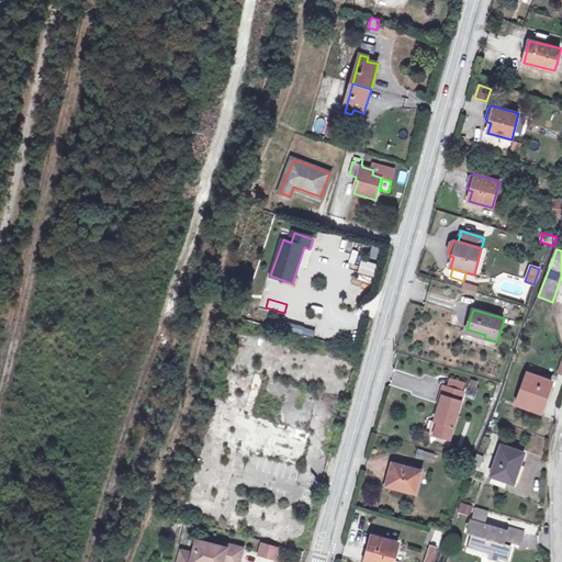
[(313,337),(315,330),(293,324),(291,332),(313,337)]
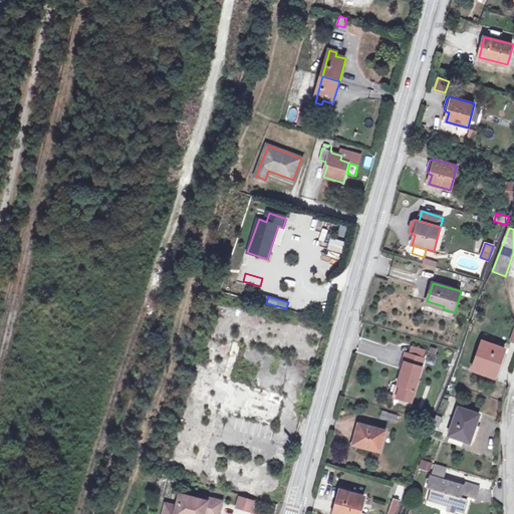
[(506,349),(483,341),(473,369),(495,377),(506,349)]
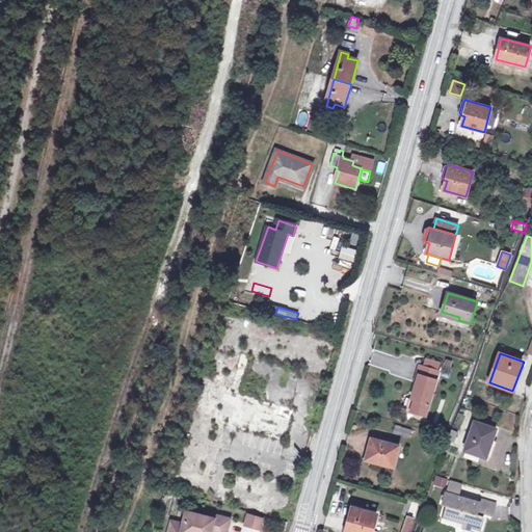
[(426,417),(441,371),(422,366),(407,410),(426,417)]
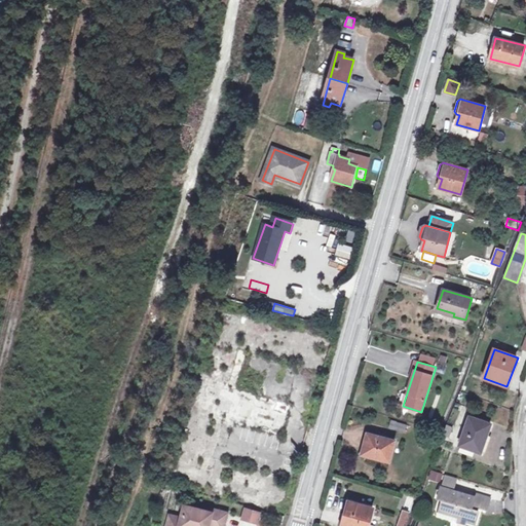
[(460,446),(481,453),(491,424),(470,417),(460,446)]
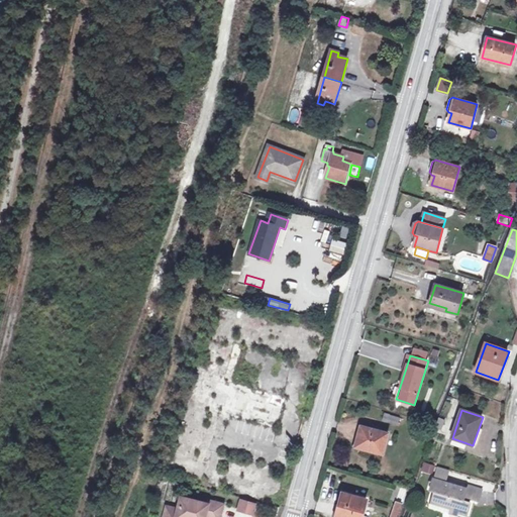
[(202,448),(210,449),(219,414),(211,412),(202,448)]
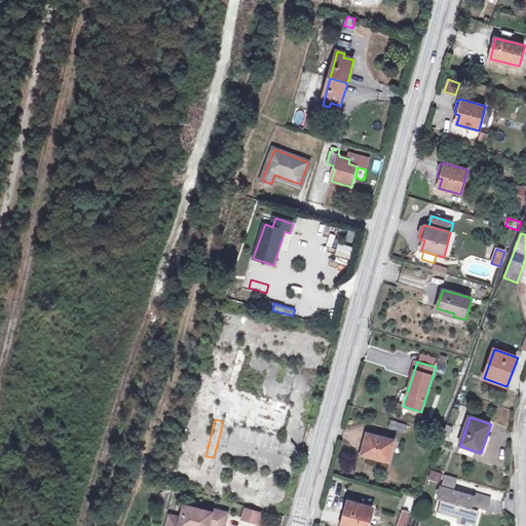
[(389,427),(405,431),(407,425),(397,423),(397,422),(391,420),(389,427)]
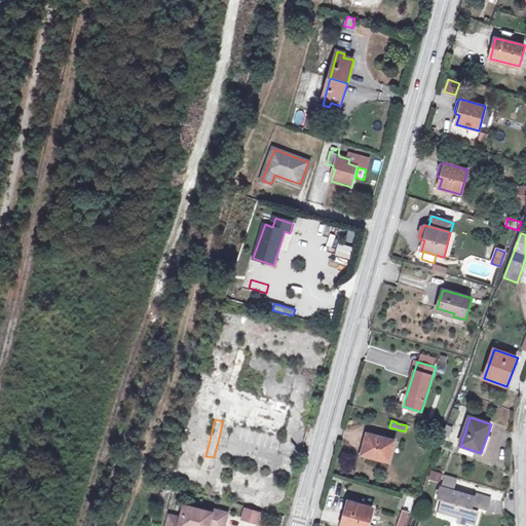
[(453,427),(447,424),(443,435),(449,438),(453,427)]
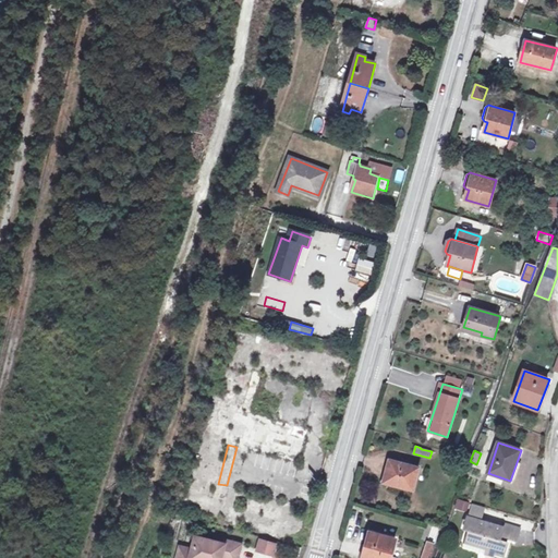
[(423,459),(421,466),(435,470),(437,462),(423,459)]
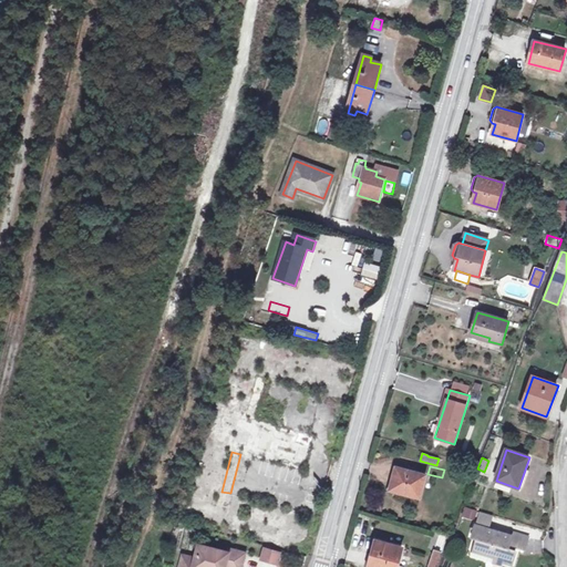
[(397,467),(390,491),(420,498),(426,475),(397,467)]
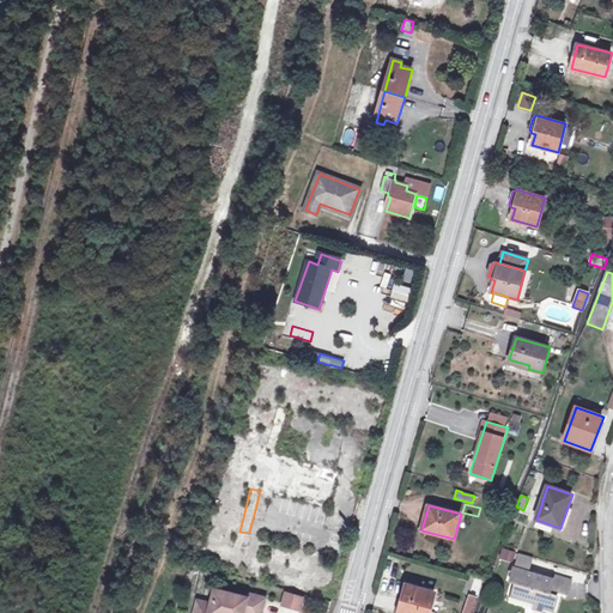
[(317,527),(325,528),(329,510),(322,508),(317,527)]
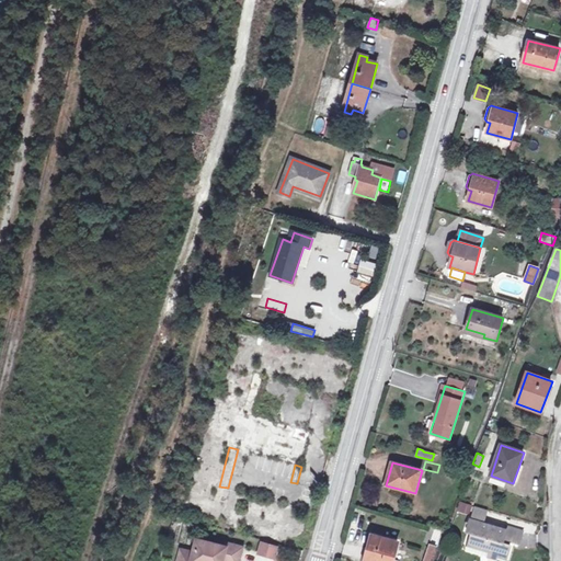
[(462,502),(460,510),(470,513),(473,505),(462,502)]
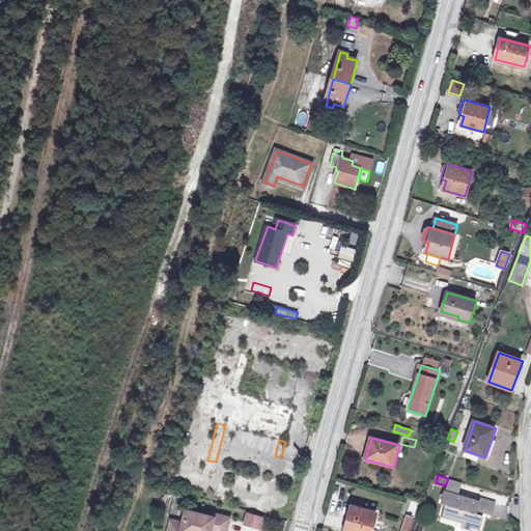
[(497,503),(482,498),(481,501),(448,490),(444,503),(447,504),(444,516),(464,523),(473,526),(472,528),(481,530),(486,515),(485,515),(486,513),(494,515),(497,503)]
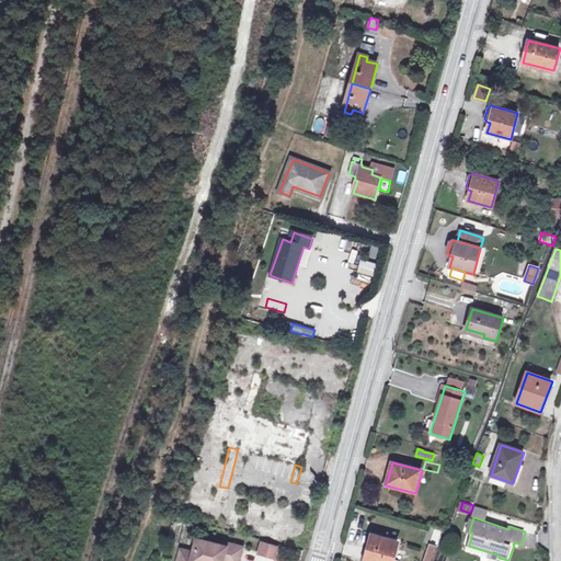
[(456,524),(453,530),(462,535),(466,528),(456,524)]
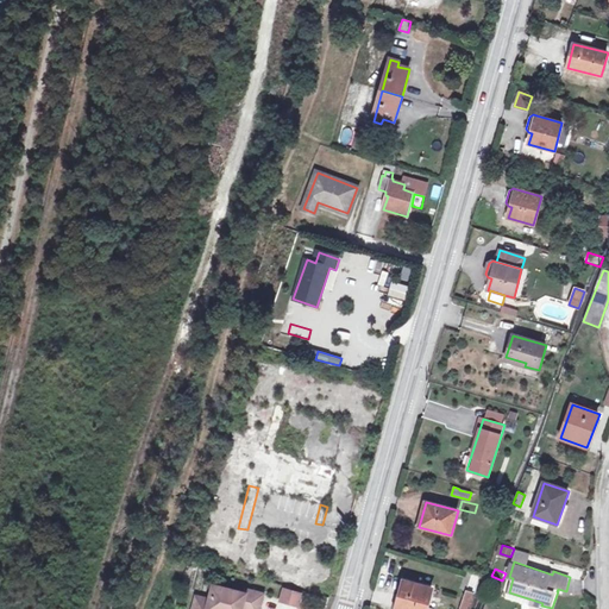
[(471,573),(469,585),(477,586),(479,575),(471,573)]
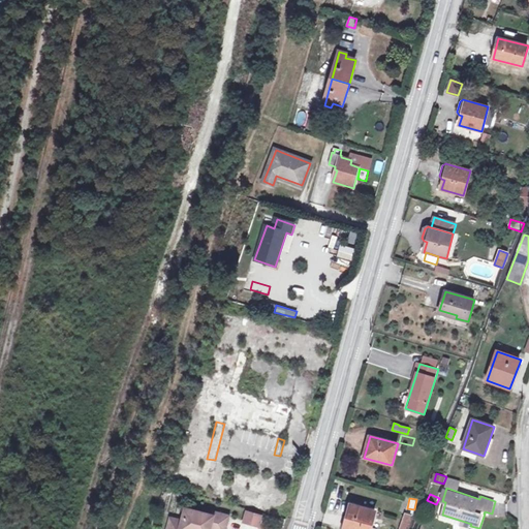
[(344,528),(370,528),(375,511),(351,505),(344,528)]
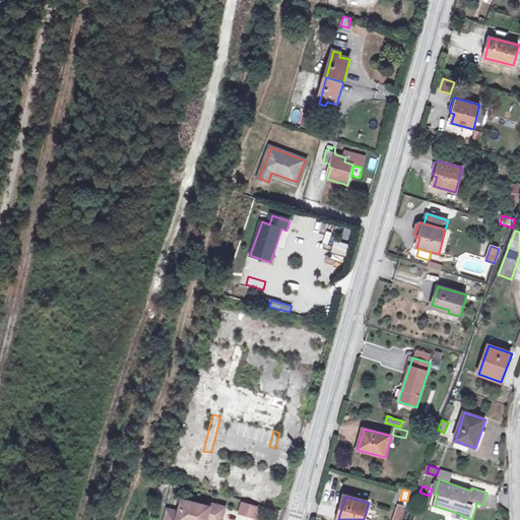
[(220,519),(224,508),(209,504),(209,508),(183,501),(180,513),(179,518),(187,519),(186,519),(220,519)]
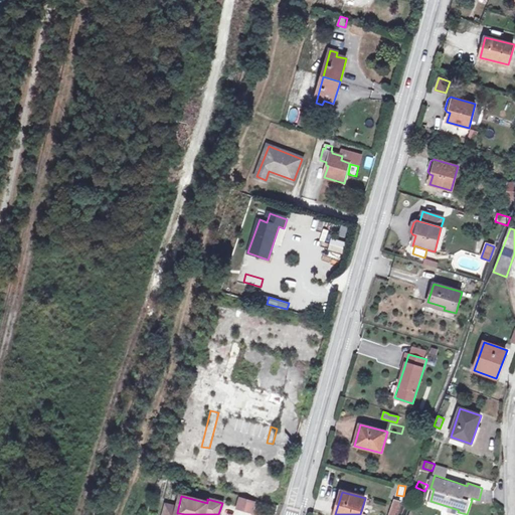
[(256,504),(240,499),(237,509),(253,513),(256,504)]
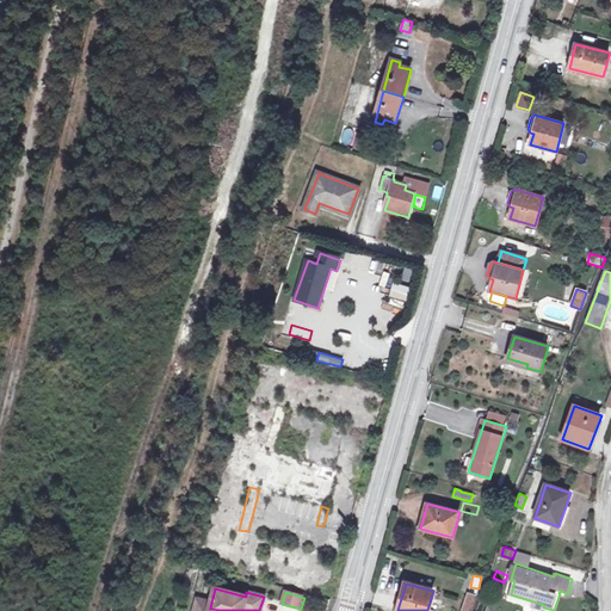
[(463,610),(467,610),(469,610),(475,596),(469,593),(463,610)]
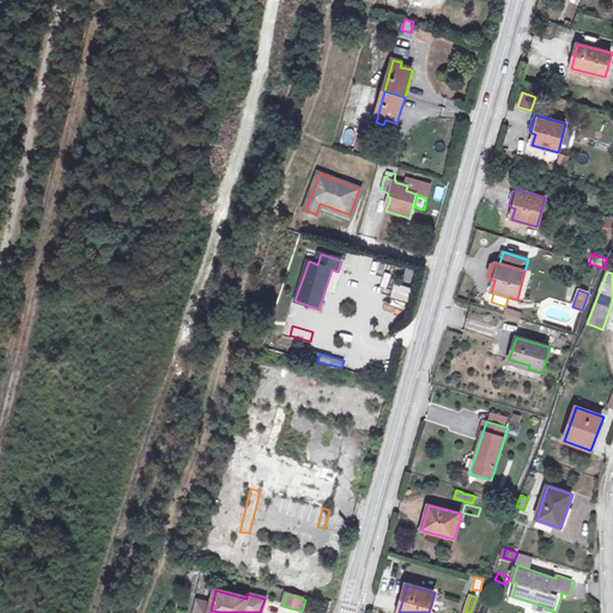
[(212,605),(199,602),(196,612),(210,612),(211,611),(212,605)]
